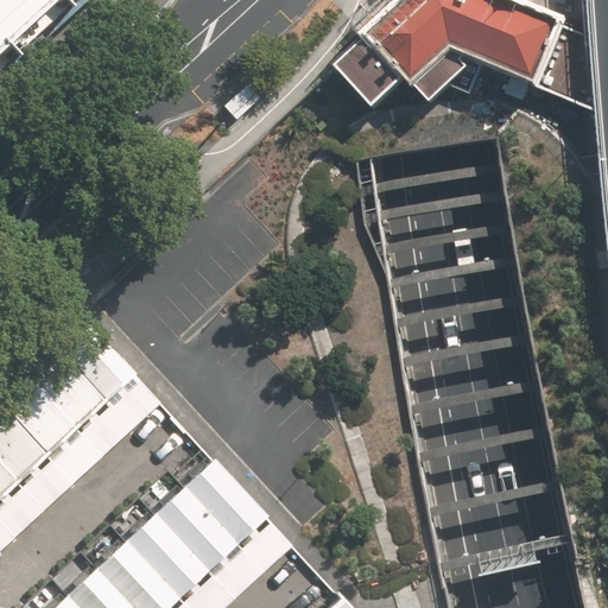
[(0,0),(0,67),(75,0),(0,0)]
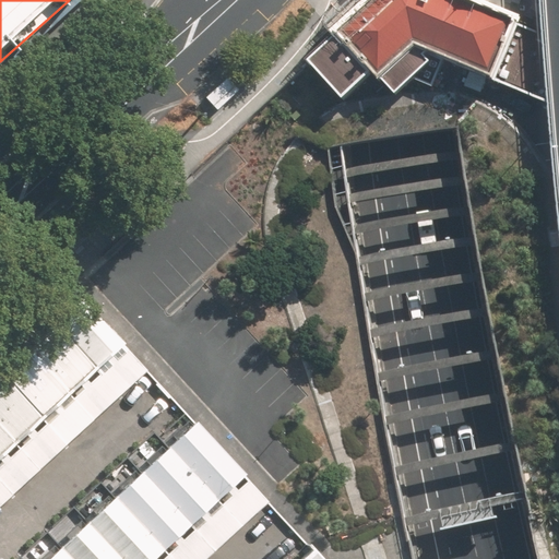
[(486,68),(504,24),(447,0),(379,0),(345,33),(379,69),(412,37),(486,68)]
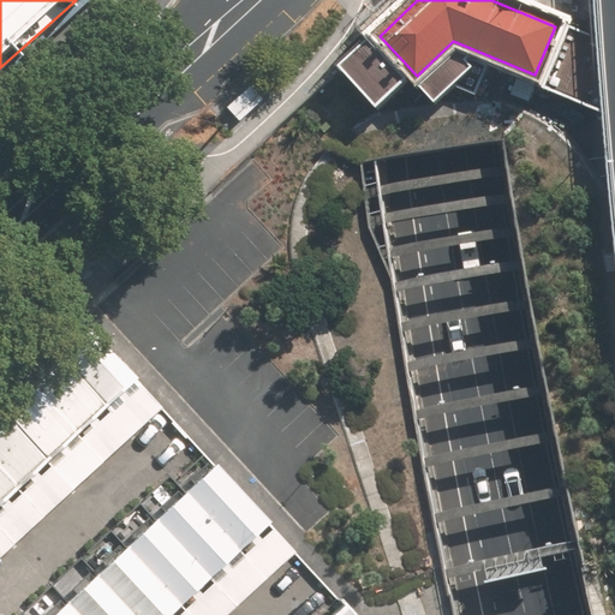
[(410,82),(370,41),(339,69),(380,111),(410,82)]
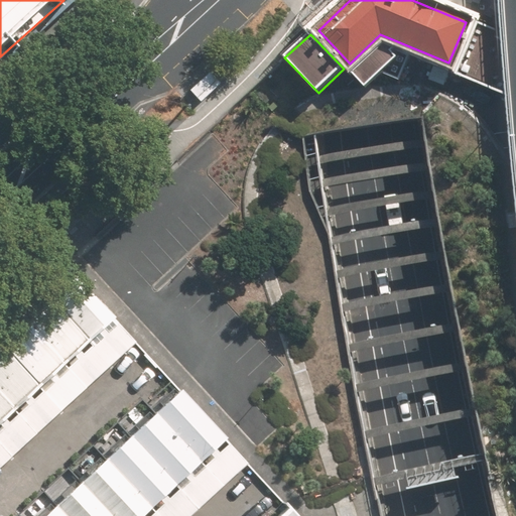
[(210,66),(190,84),(202,96),(222,78),(210,66)]
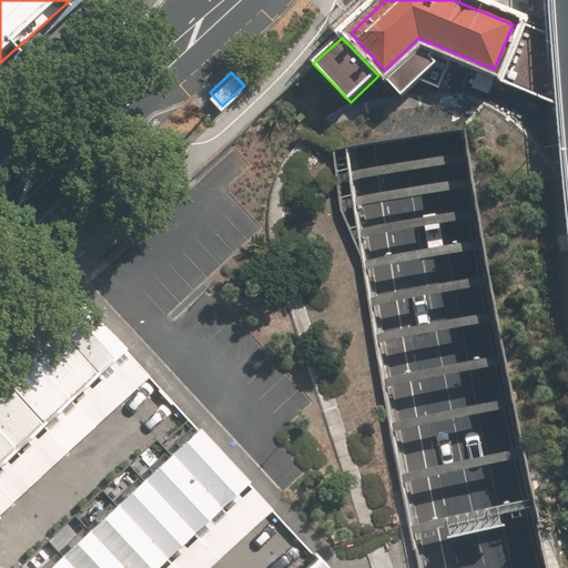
[(99,375),(123,352),(73,293),(46,318),(99,375)]
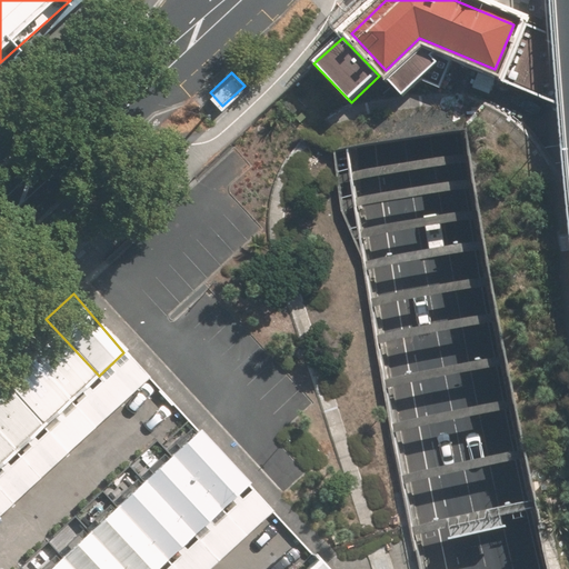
[(71,400),(99,376),(46,319),(18,345),(71,400)]
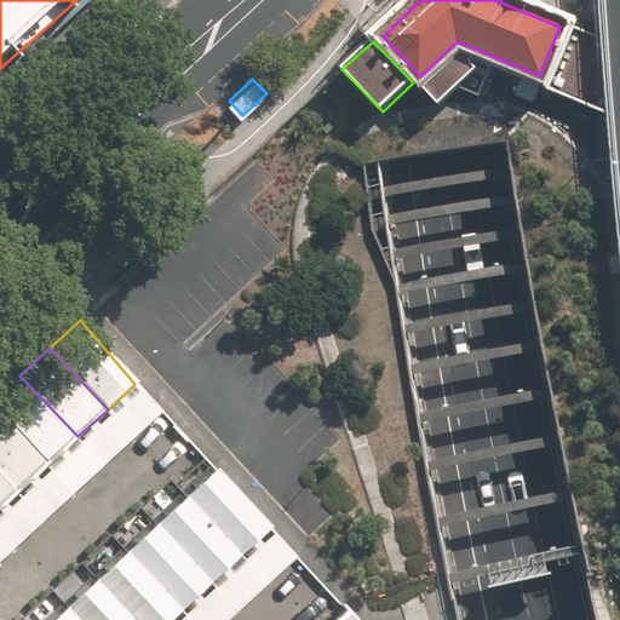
[(0,413),(47,464),(78,436),(19,375),(0,394),(0,413)]
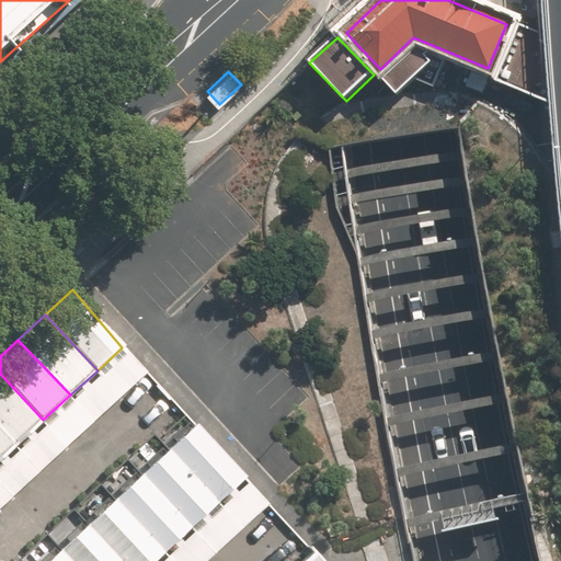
[(0,507),(147,375),(122,347),(98,370),(70,395),(43,420),(15,445),(0,458),(0,507)]
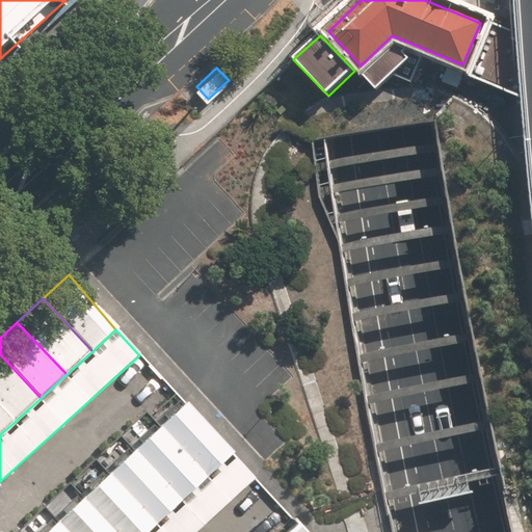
[(0,405),(15,422),(41,398),(0,354),(0,405)]
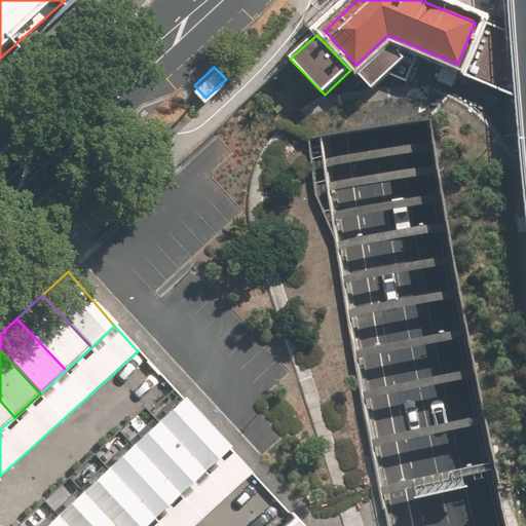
[(184,397),(158,420),(204,471),(230,447),(184,397)]
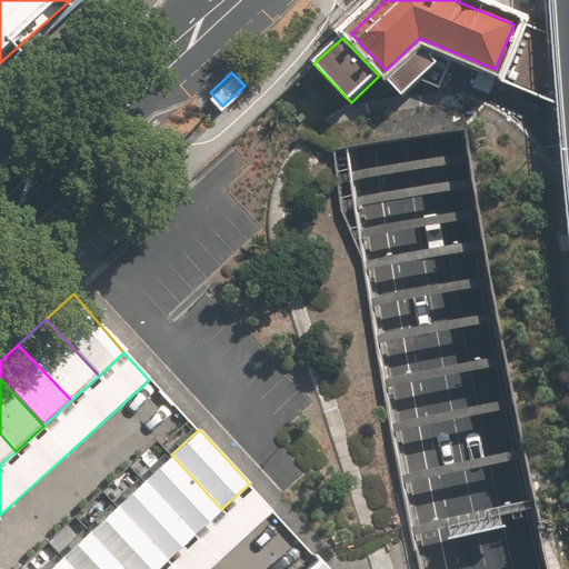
[(0,465),(16,451),(0,433),(0,465)]
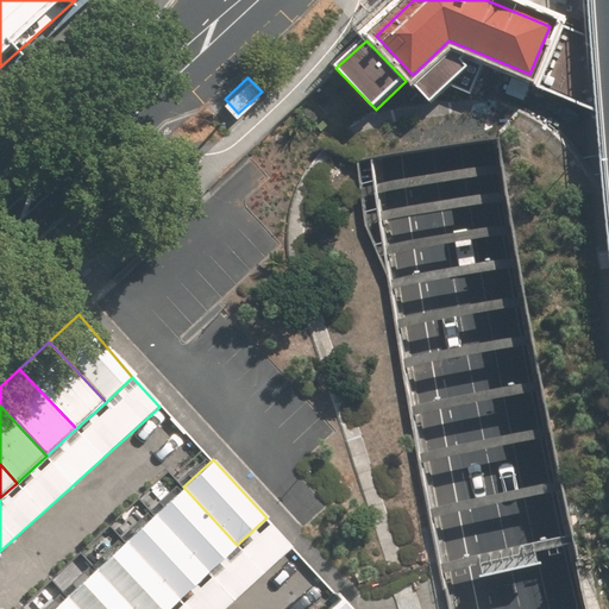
[(183,487),(154,514),(207,571),(237,545),(183,487)]
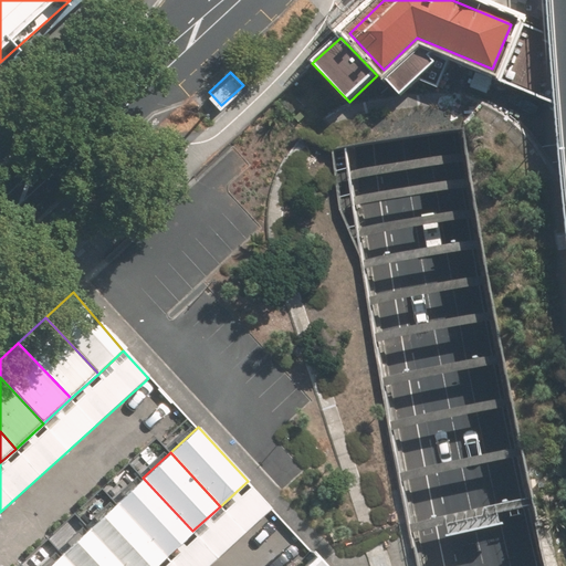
[(143,478),(115,503),(165,556),(192,531),(143,478)]
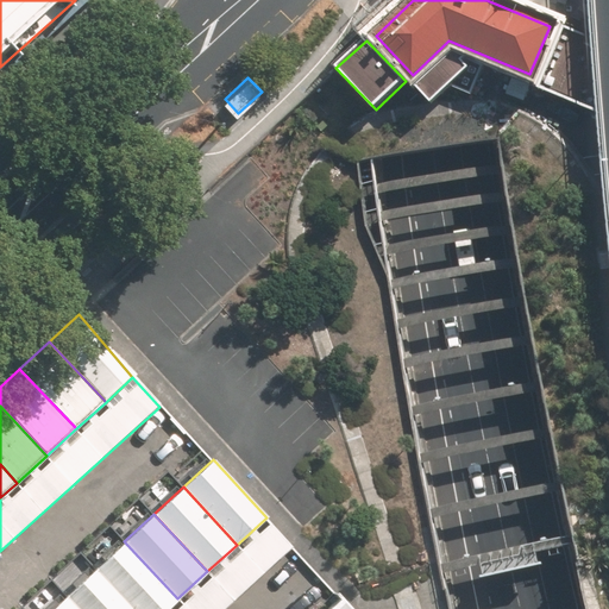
[(224,608),(293,547),(267,518),(237,545),(207,571),(177,598),(165,608),(224,608)]
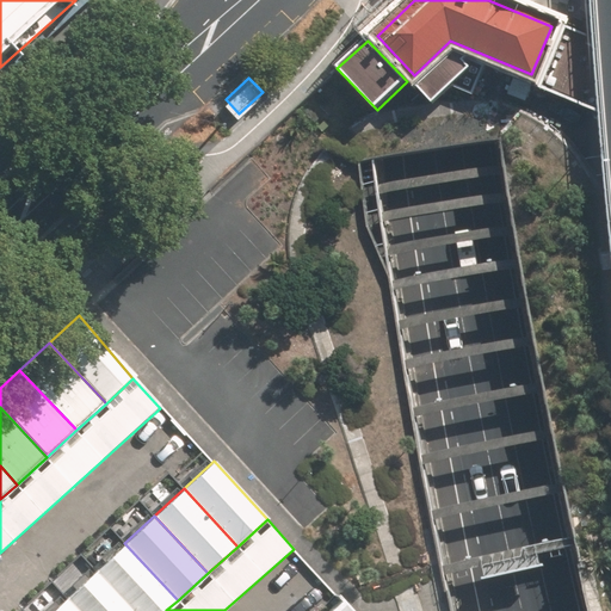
[(124,543),(94,569),(133,610),(166,610),(178,600),(124,543)]
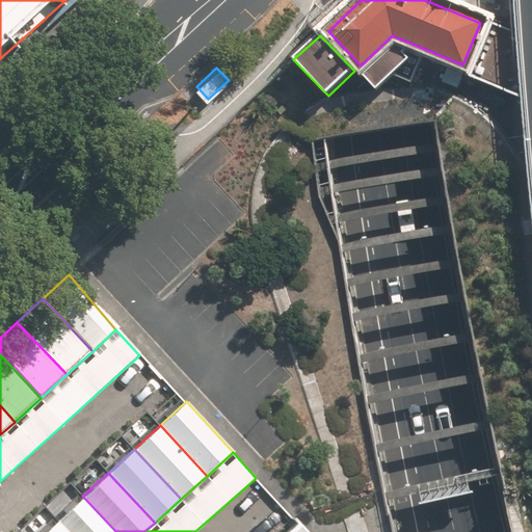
[(115,531),(82,496),(57,520),(68,531),(115,531)]
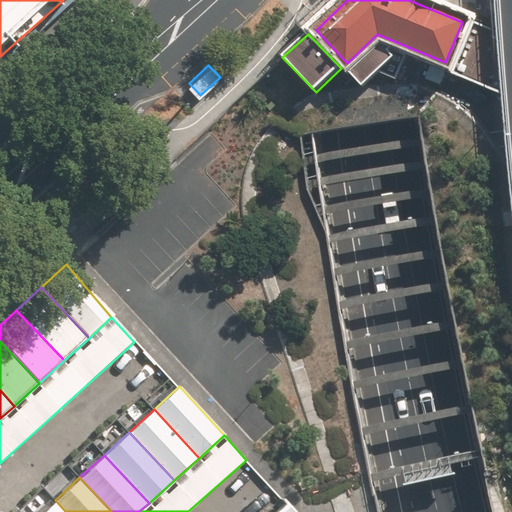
[(65,511),(55,500),(41,511),(65,511)]
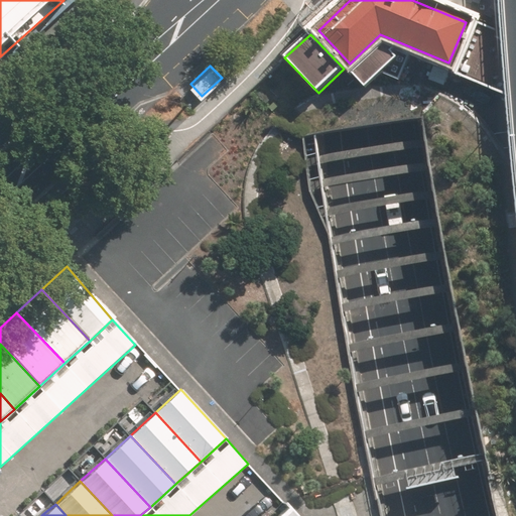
[(295,515),(284,504),(271,515),(295,515)]
